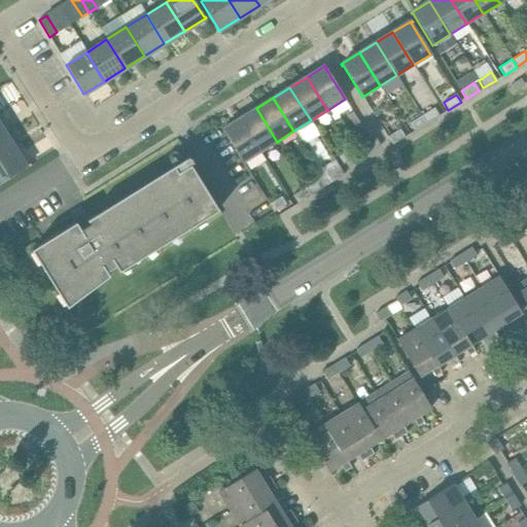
[(240,118),(260,152),(277,142),(256,108),(240,118)]
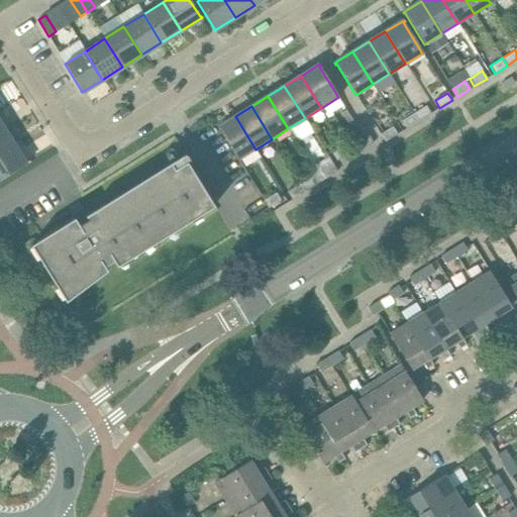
[(431,113),(426,106),(413,114),(418,121),(431,113)]
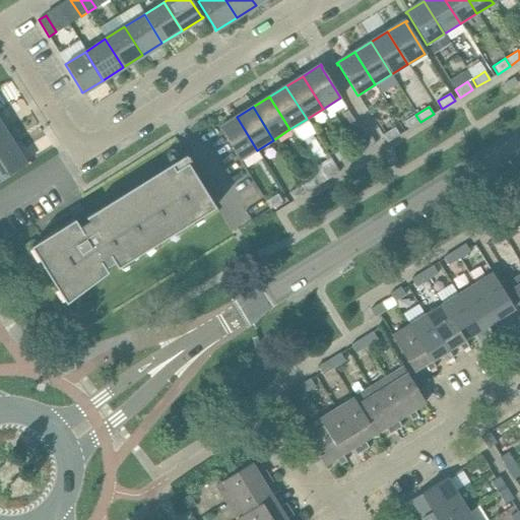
[(415,115),(403,122),(408,129),(420,122),(415,115)]
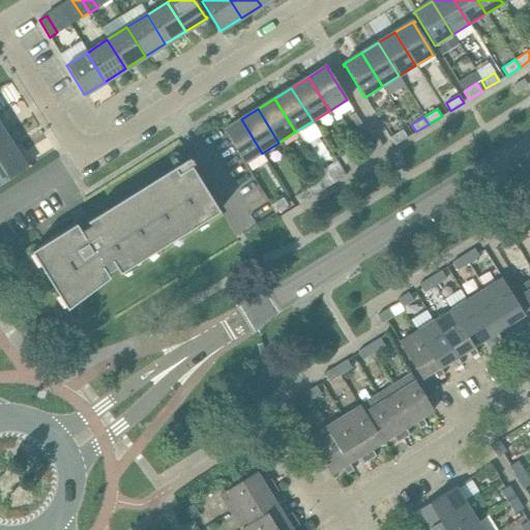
[(241,119),(223,131),(224,133),(225,133),(244,164),(262,153),(241,119)]
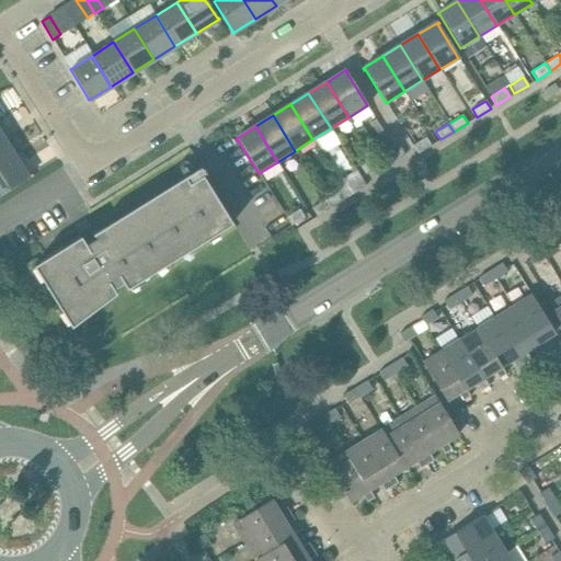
[(418,153),(432,146),(426,137),(412,146),(418,153)]
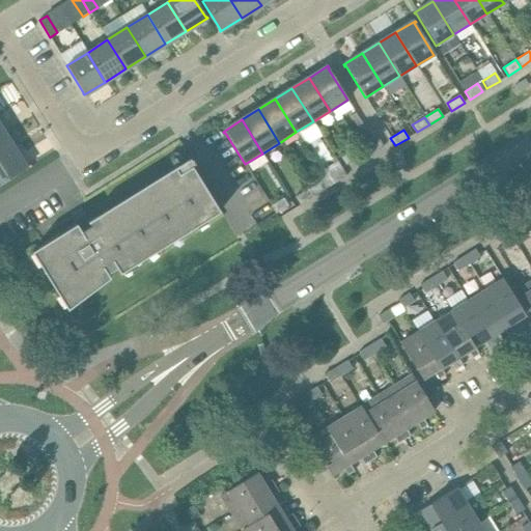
[(0,160),(16,151),(5,134),(0,137),(0,160)]
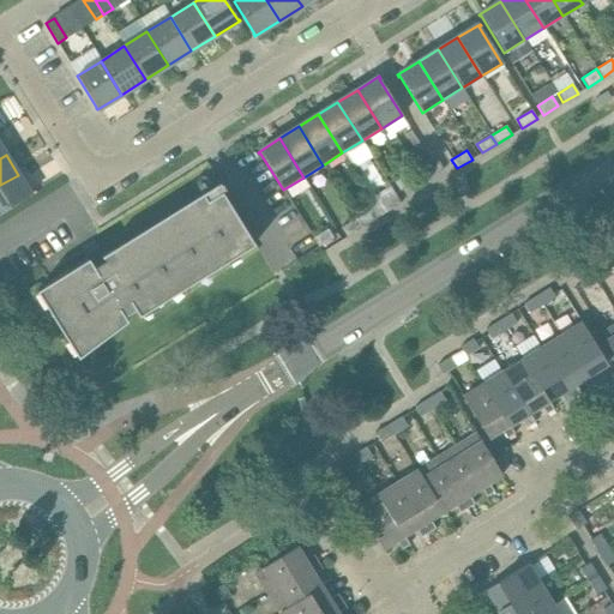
[(428,179),(444,169),(438,161),(432,164),(422,169),(428,179)]
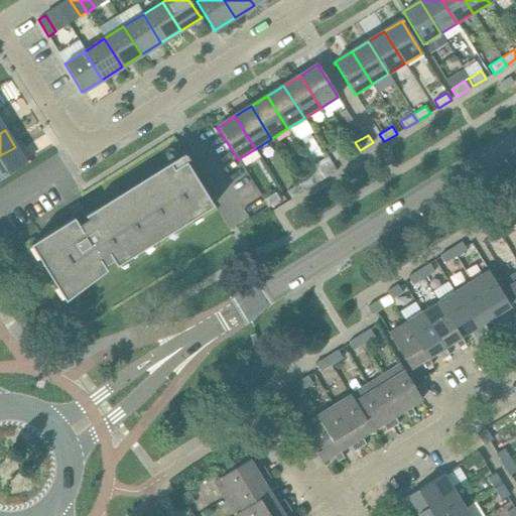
[(336,160),(348,153),(343,145),(331,153),(336,160)]
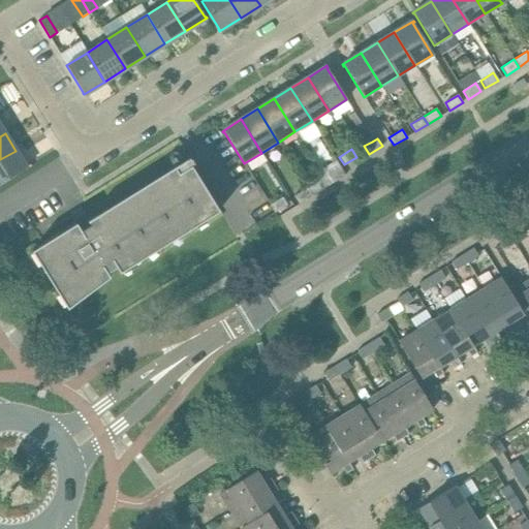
[(27,168),(16,151),(0,159),(0,184),(25,168),(25,169),(27,168)]
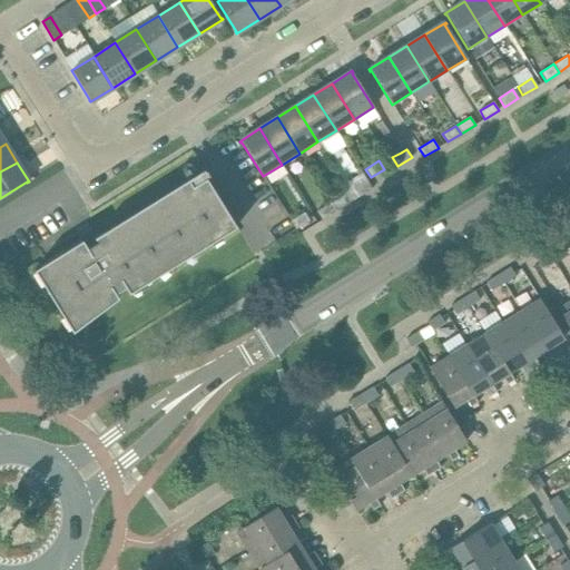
[(104,234),(101,235),(95,239),(96,241),(98,244),(88,251),(82,242),(35,272),(71,332),(117,297),(115,293),(125,287),(128,294),(236,228),(206,179),(193,188),(107,242),(104,236),(105,235),(104,234)]
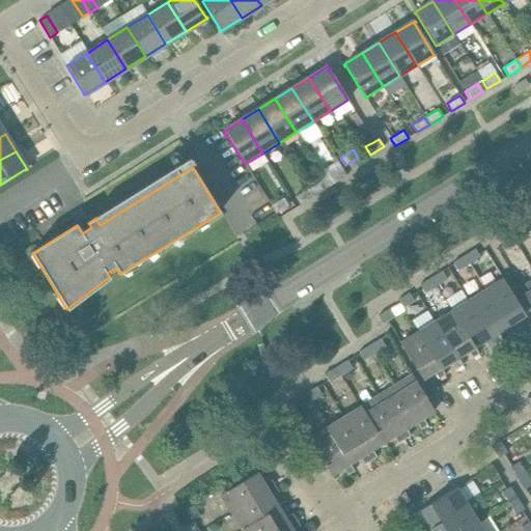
[(329,175),(334,184),(346,176),(341,168),(329,175)]
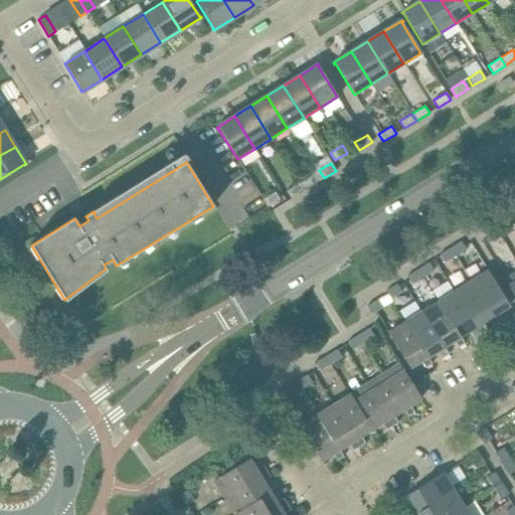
[(304,191),(316,183),(311,175),(299,183),(304,191)]
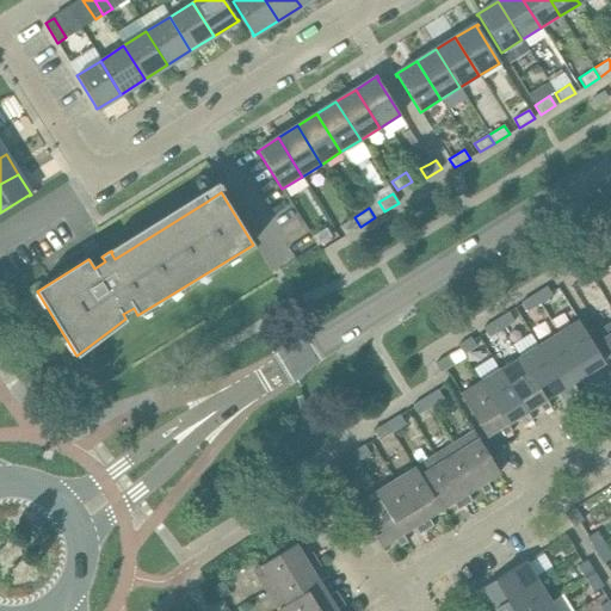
[(339,227),(345,236),(360,227),(355,217),(339,227)]
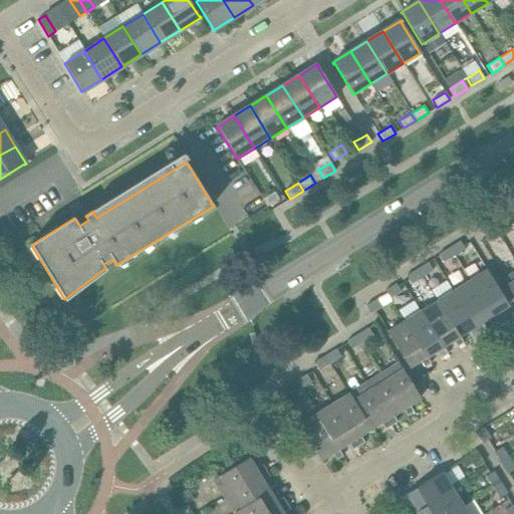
[(274,192),(261,200),(266,207),(278,200),(274,192)]
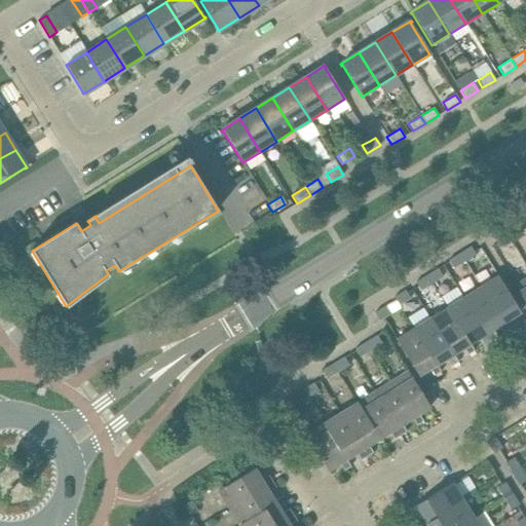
[(504,233),(510,241),(521,234),(516,226),(504,233)]
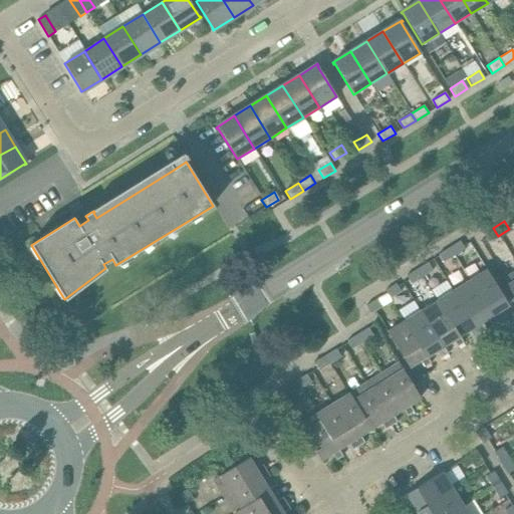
[(488,242),(498,236),(493,228),(483,234),(488,242)]
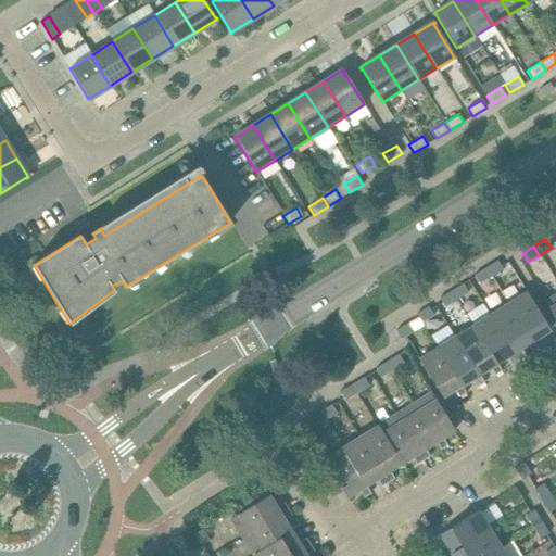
[(496,261),(485,267),(491,276),(502,269),(496,261)]
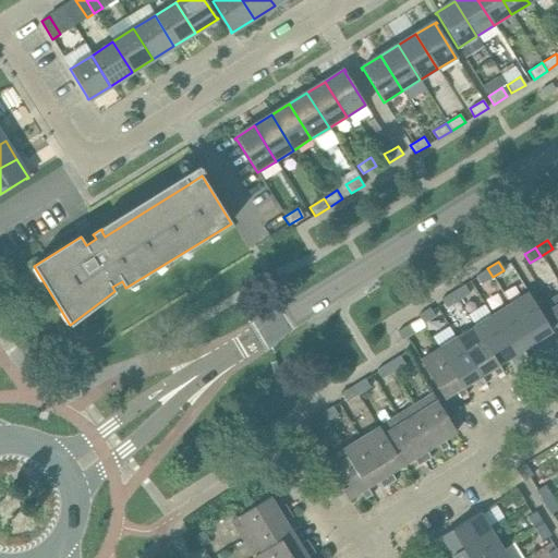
[(475,276),(476,277),(481,284),(493,277),(487,268),(475,276)]
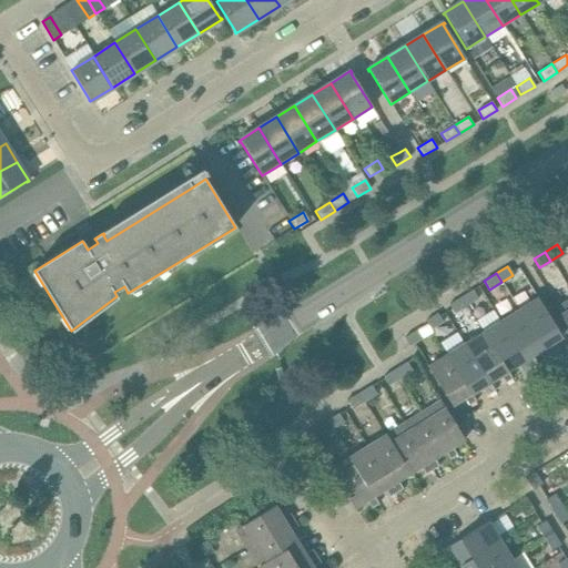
[(473,290),(459,297),(465,306),(477,298),(473,290)]
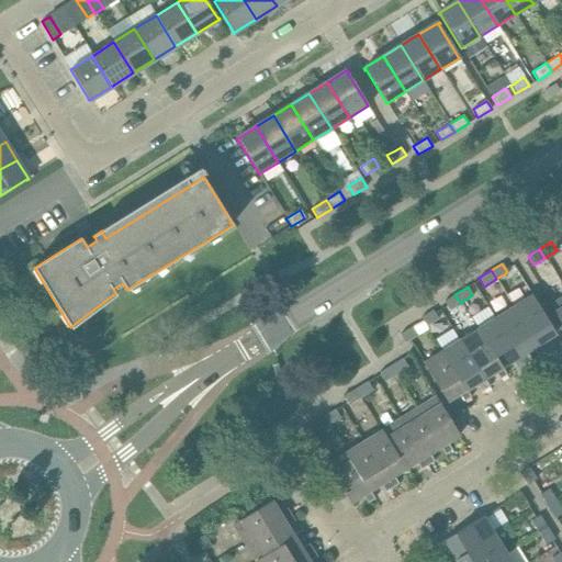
[(444,302),(445,303),(449,311),(460,303),(454,294),(444,302)]
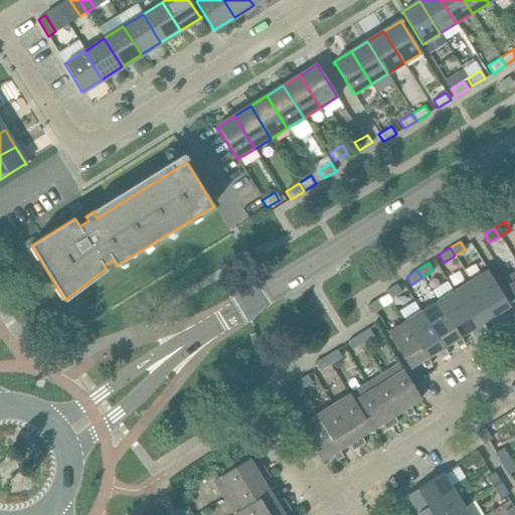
[(509,306),(487,271),(470,281),(491,317),(496,324),(502,320),(498,313),(509,306)]
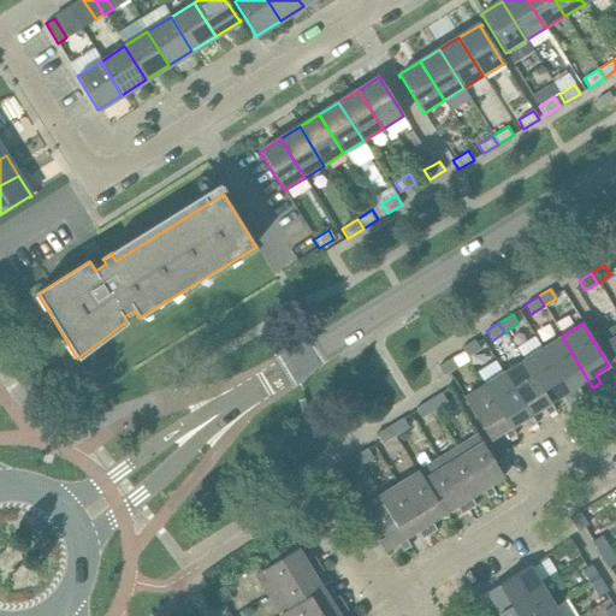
[(615,325),(602,335),(615,357),(615,325)]
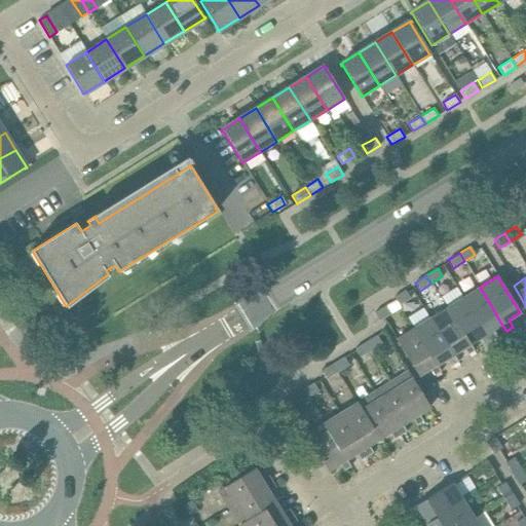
[(480,287),(463,297),(490,341),(496,337),(491,330),(501,324),(480,287)]
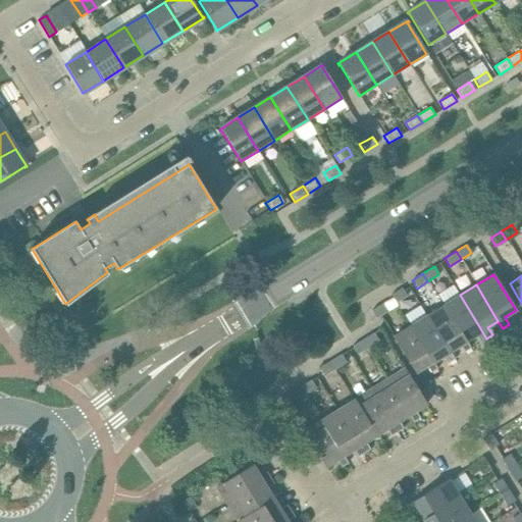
[(390,295),(396,303),(407,296),(402,288),(390,295)]
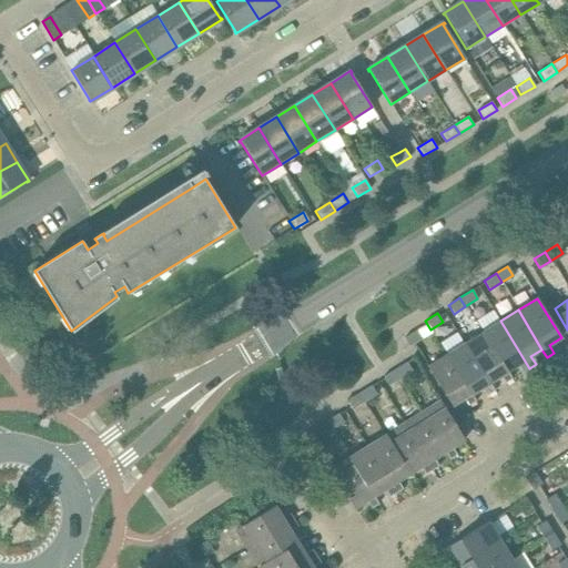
[(500,321),(482,333),(507,371),(518,364),(523,372),(529,368),(500,321)]
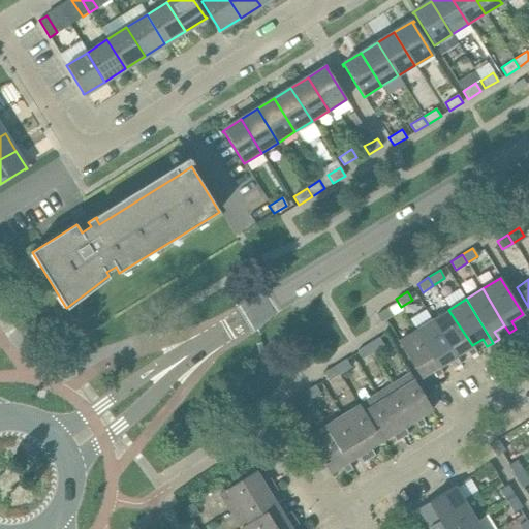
[(381,322),(384,320),(393,315),(387,308),(376,314),(381,322)]
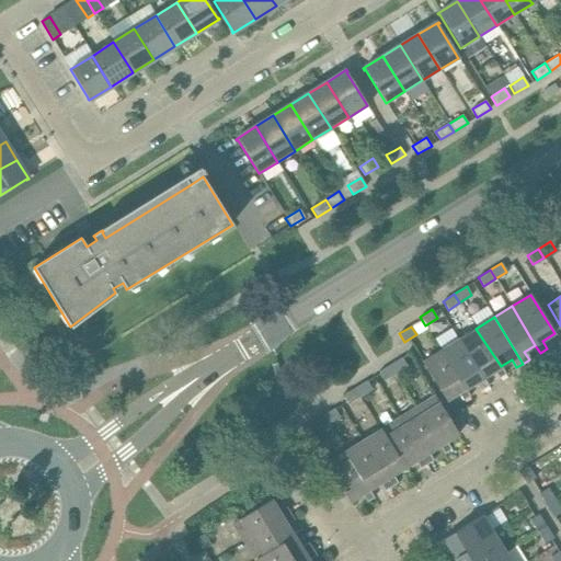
[(501,366),(476,329),(458,340),(482,378),(493,370),(499,378),(505,374),(501,366)]
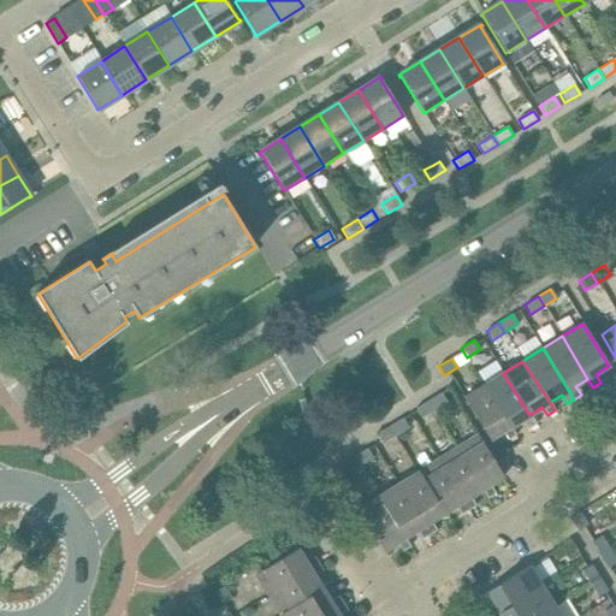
[(503,373),(484,385),(510,427),(522,420),(527,428),(535,424),(529,415),(503,373)]
